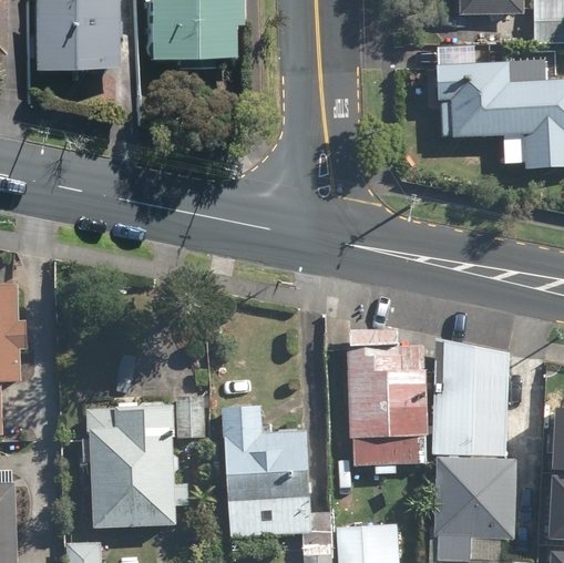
[(26,0),(28,67),(113,64),(111,0),(26,0)]
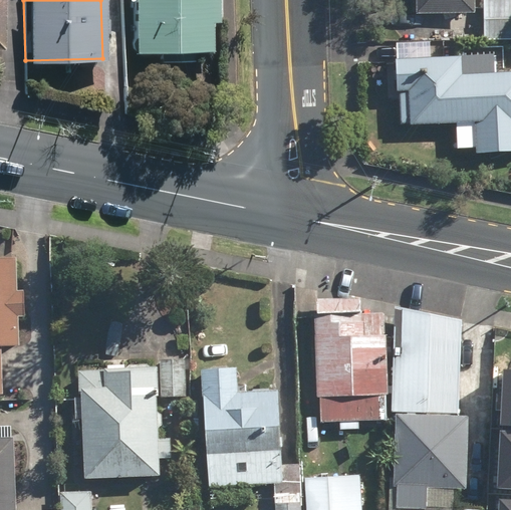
[(128,0),(130,50),(207,48),(206,20),(214,20),(213,0),(128,0)]
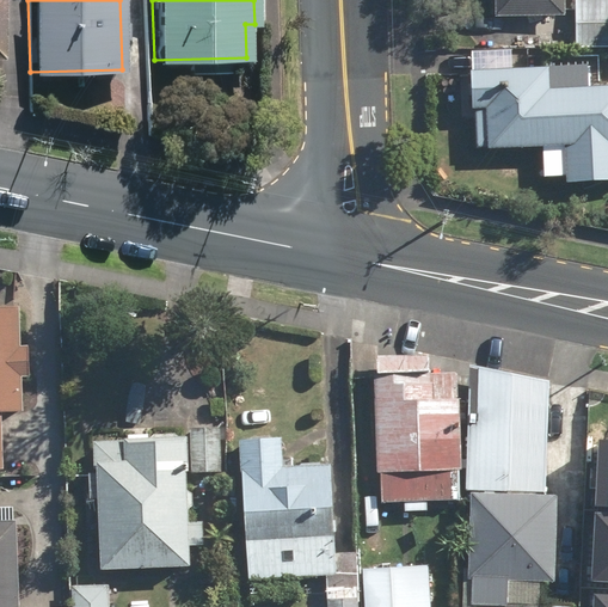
[(493,0),(495,16),(564,14),(563,0),(493,0)]
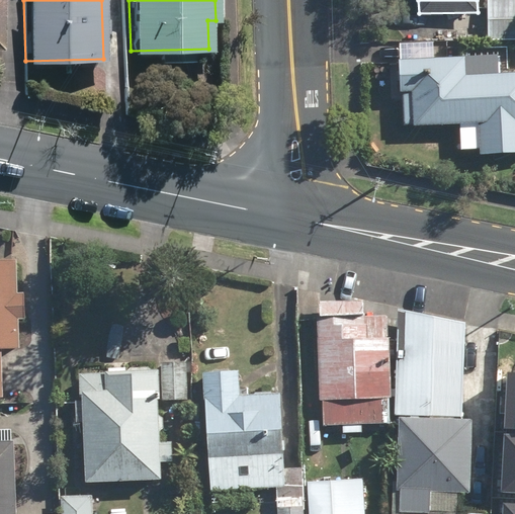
[(488,0),(489,39),(514,38),(514,0),(488,0)]
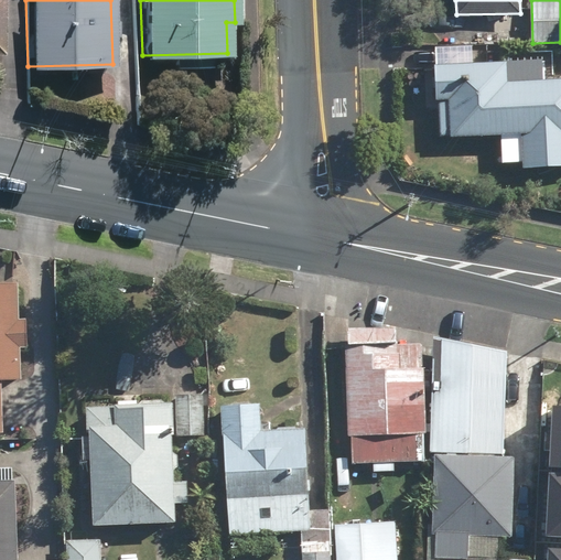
[(435,65),(433,65),(434,100),(438,100),(440,135),(449,135),(449,138),(507,136),(507,131),(521,131),(520,97),(537,97),(536,79),(505,81),(504,62),(472,63),(471,43),(434,45),(435,65)]
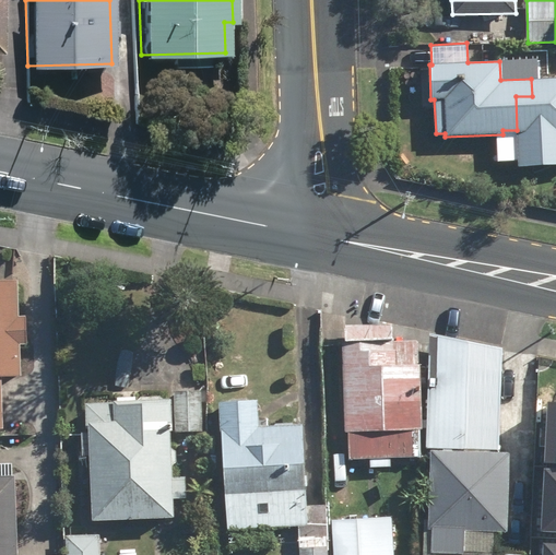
[(18,281),(0,281),(0,428),(4,429),(2,376),(22,375),(21,344),(27,344),(25,316),(20,316),(18,281)]
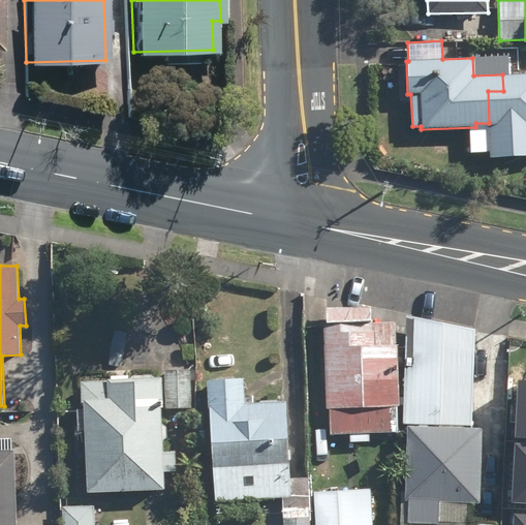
[(405,317),(403,422),(472,423),(476,330),(405,317)]
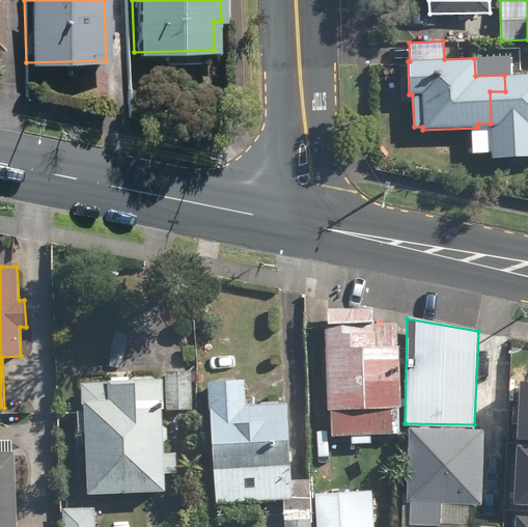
[(390,410),(401,410),(399,321),(325,322),(327,410),(330,410),(331,436),(390,435),(390,410)]
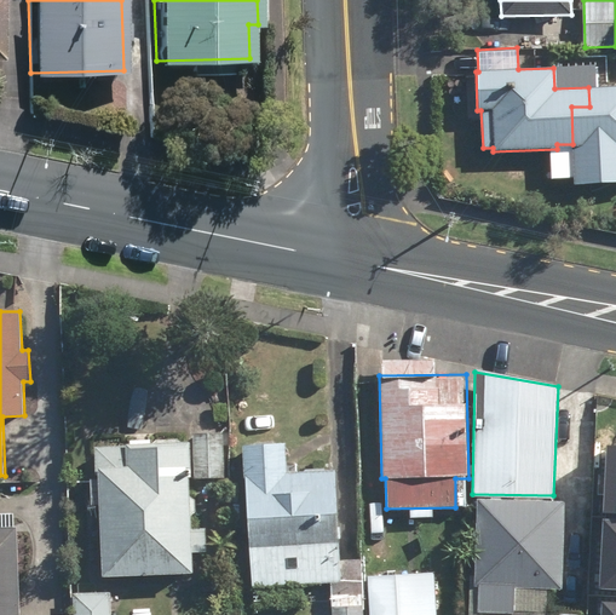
[(224,432),(193,434),(195,478),(225,477),(224,432)]
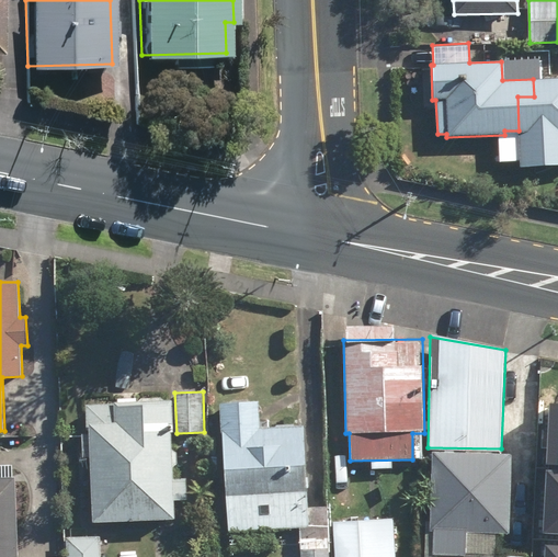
[(168,401),(86,405),(92,525),(173,521),(172,501),(186,500),(185,478),(172,479),(168,401)]
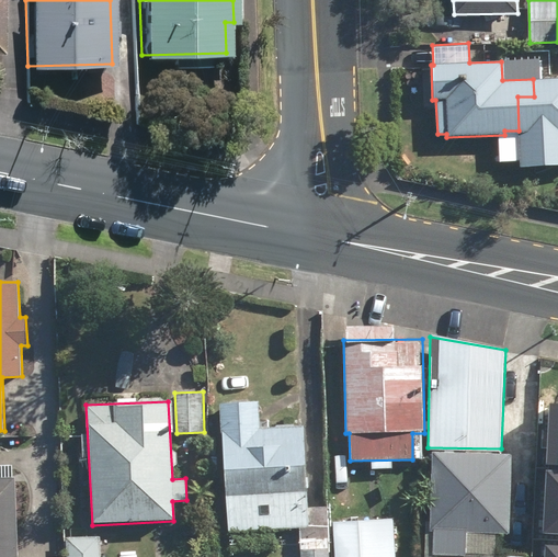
[(321,506),(306,506),(303,427),(258,429),(257,404),(218,405),(225,533),(300,530),(302,556),(330,556),(328,504),(321,506)]
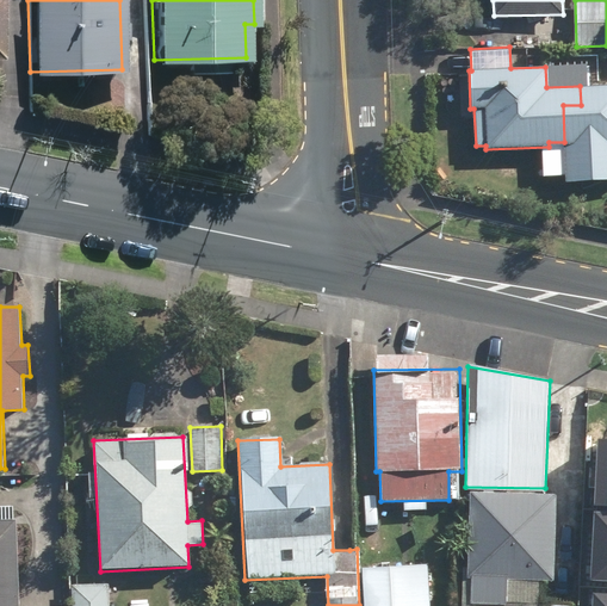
[(555,495),(468,492),(465,577),(470,579),(469,603),(505,605),(507,577),(552,580),(555,495)]
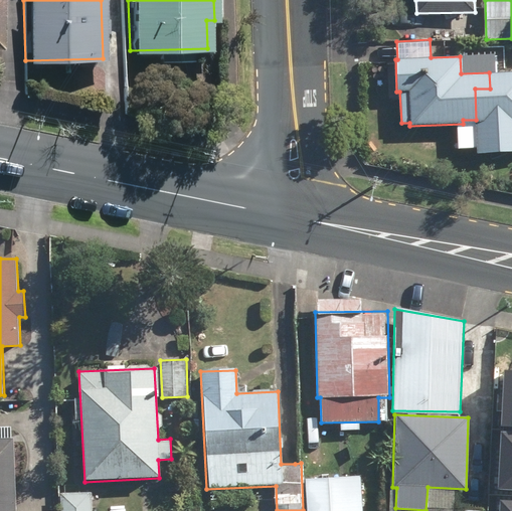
[(511,429),(504,429),(501,485),(511,485),(511,429)]
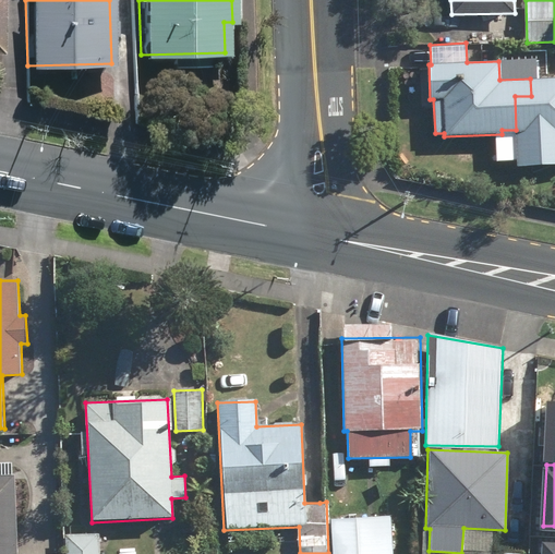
[(17,553),(14,473),(0,473),(0,553),(63,553),(40,553),(17,553)]
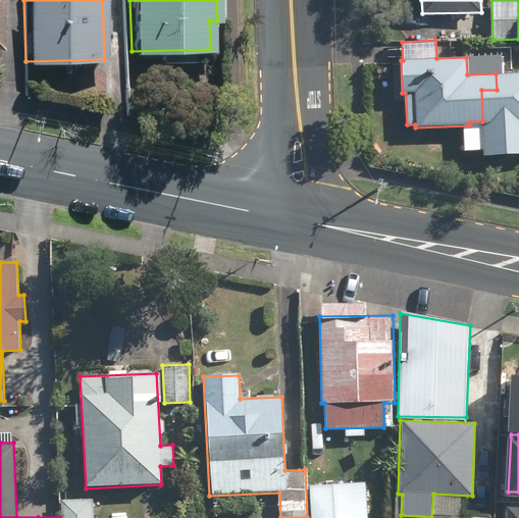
[(369,517),(368,481),(310,484),(311,517),(369,517)]
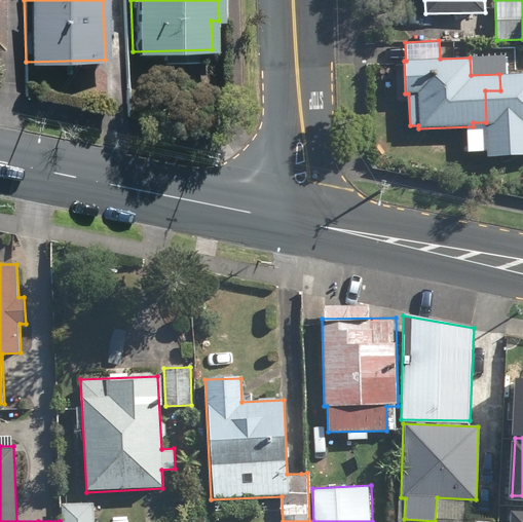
[(95,521),(95,500),(63,502),(63,521),(95,521)]
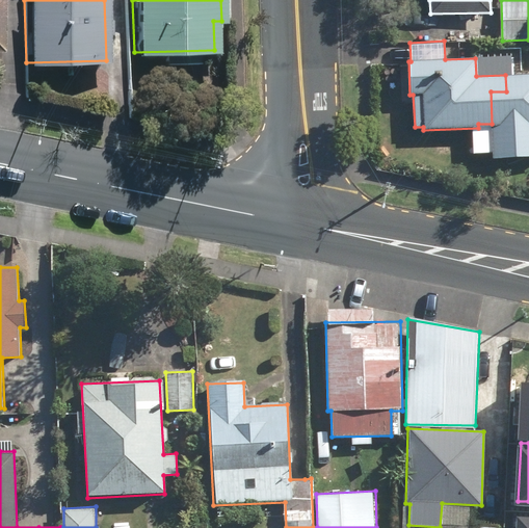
[(519,527),(528,527),(528,515),(520,515),(519,527)]
